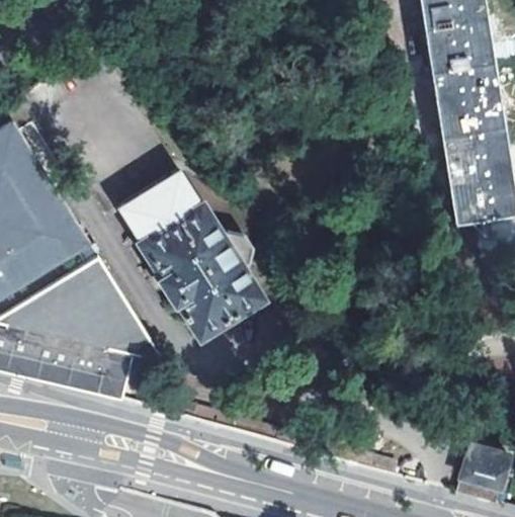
[(420,0),(458,222),(514,212),(514,179),(484,0),(420,0)]
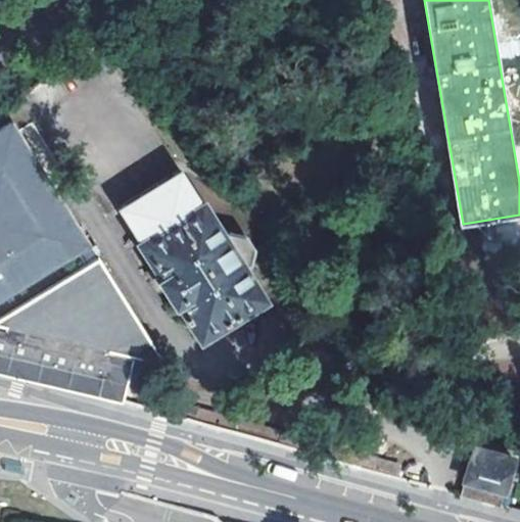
[(0,129),(0,305),(80,256),(94,247),(14,121),(0,129)]
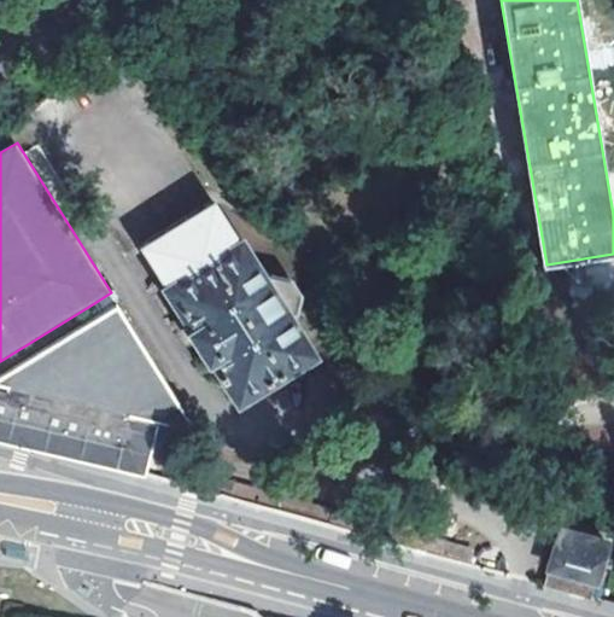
[(142,246),(243,402),(313,358),(290,322),(297,318),(303,297),(292,277),(272,273),(263,278),(214,202),(142,246)]
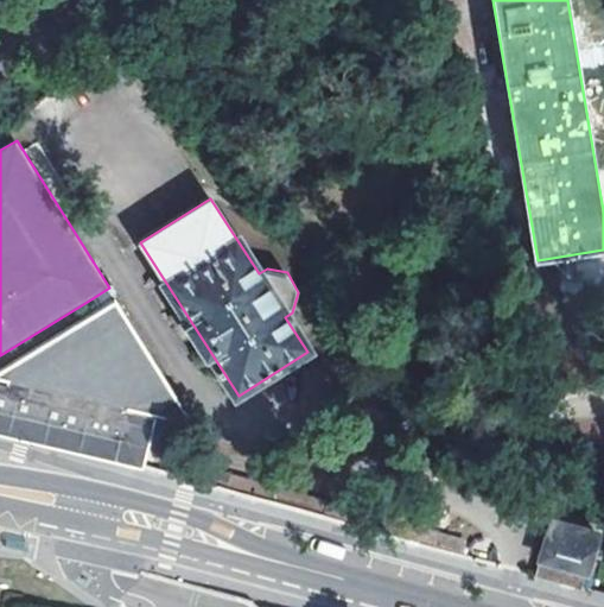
[(116,301),(109,288),(93,298),(101,310),(116,301)]
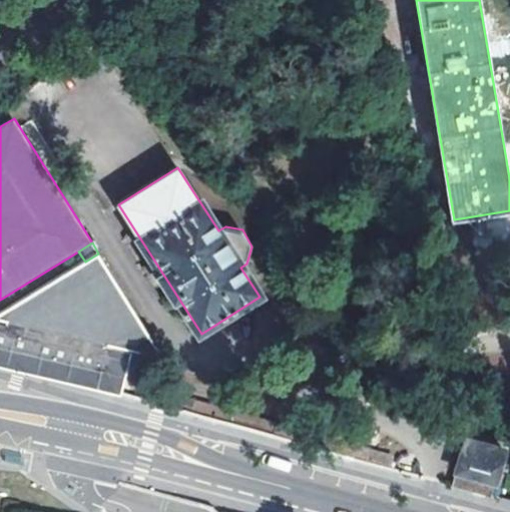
[(171,371),(98,253),(85,262),(0,314),(0,321),(8,324),(7,329),(0,326),(0,357),(106,389),(109,379),(115,381),(117,381),(118,381),(120,381),(121,380),(122,379),(123,378),(124,376),(125,375),(125,374),(125,373),(124,372),(124,370),(123,369),(122,368),(121,367),(119,366),(113,365),(116,355),(171,371)]
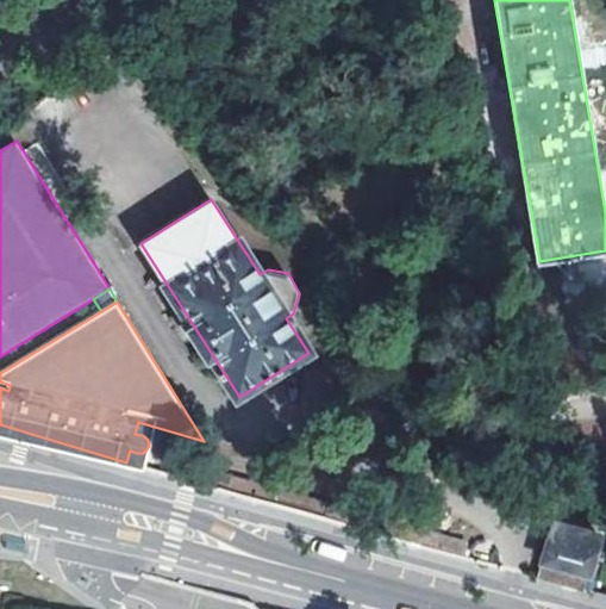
[(541,578),(587,591),(601,535),(555,523),(542,571),(541,578)]
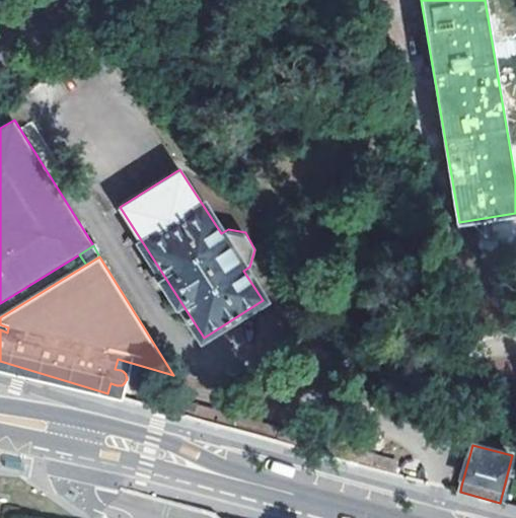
[(8,459),(7,466),(26,469),(27,463),(8,459)]
